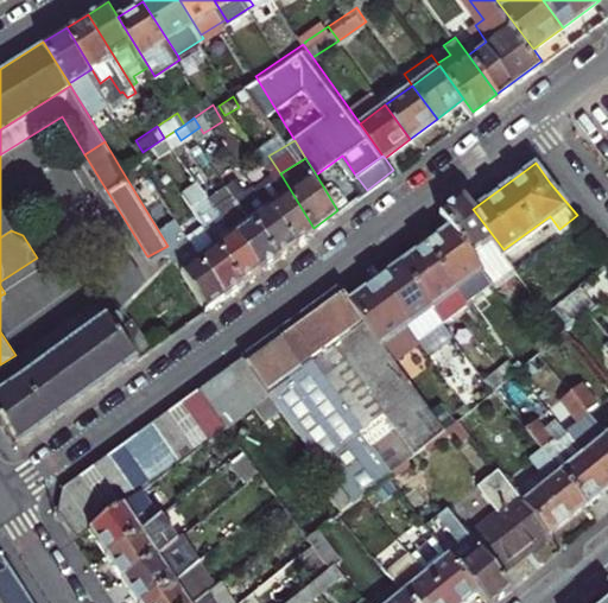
[(265,191),(296,241),(314,228),(284,179),(265,191)]
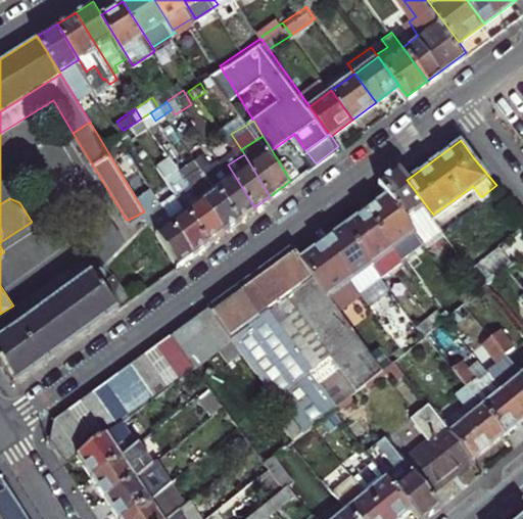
[(202,159),(239,219),(254,207),(228,164),(227,162),(218,168),(209,155),(202,159)]
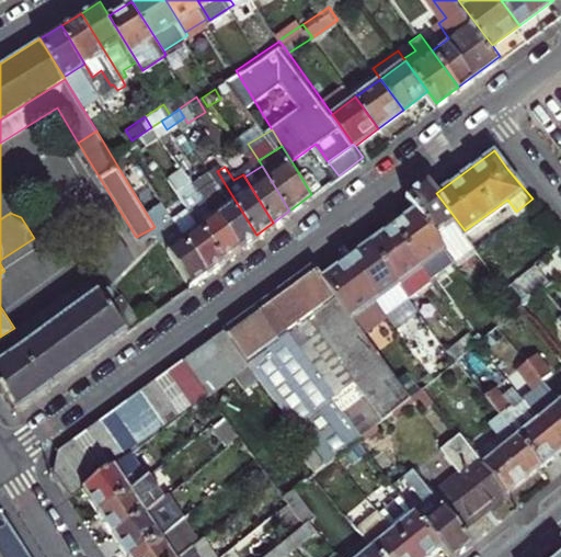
[(208,200),(239,248),(256,235),(217,171),(198,182),(208,200)]
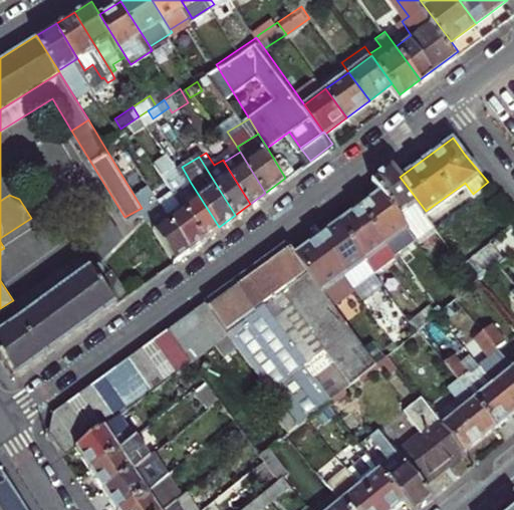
[(435,224),(426,211),(400,177),(391,164),(372,177),(381,189),(417,238),(435,224)]
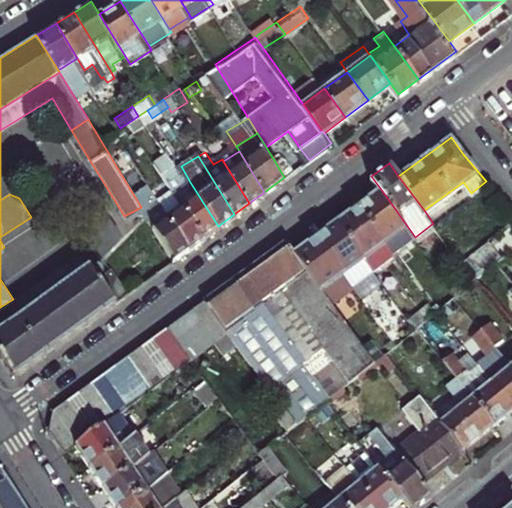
[(218,226),(190,182),(176,191),(204,237),(218,226)]
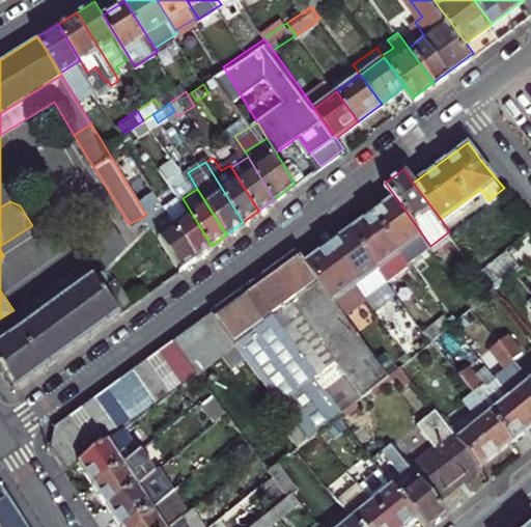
[(371,212),(409,262),(430,246),(394,195),(371,212)]
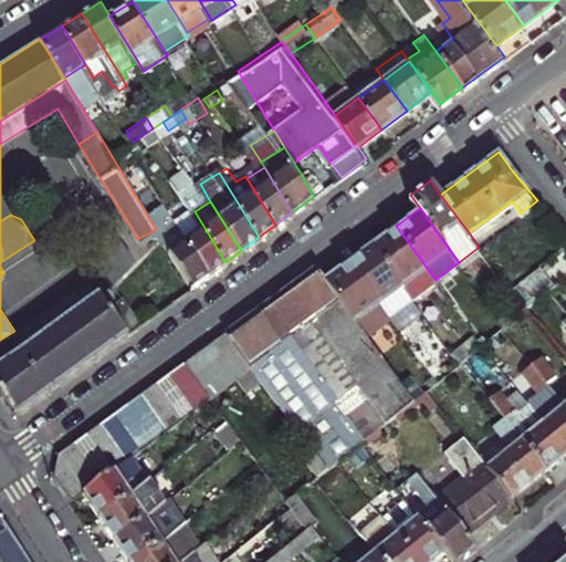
[(179,222),(209,273),(226,262),(195,211),(179,222)]
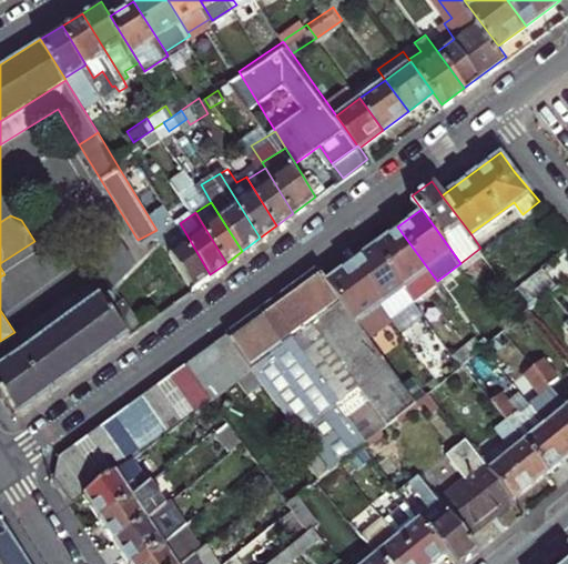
[(192,288),(210,274),(180,223),(161,237),(192,288)]
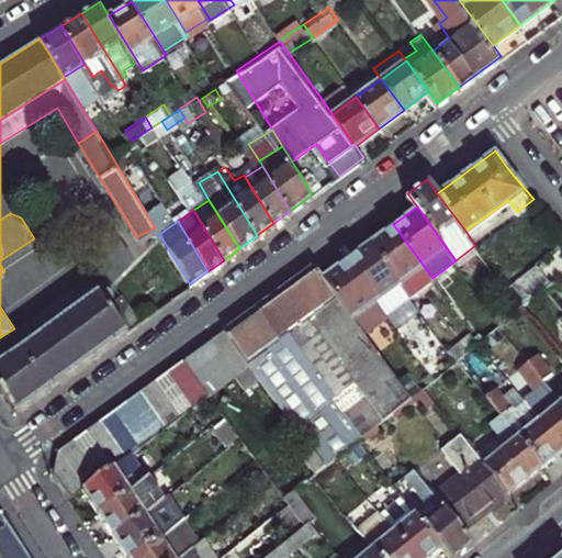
[(371,242),(409,296),(433,278),(393,224),(371,242)]
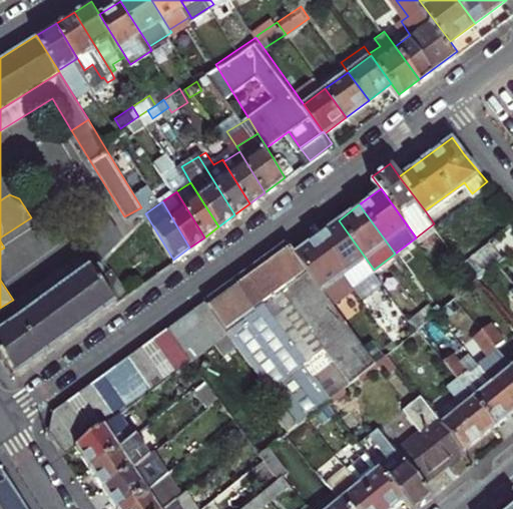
[(318,235),(353,286),(374,270),(339,220),(318,235)]
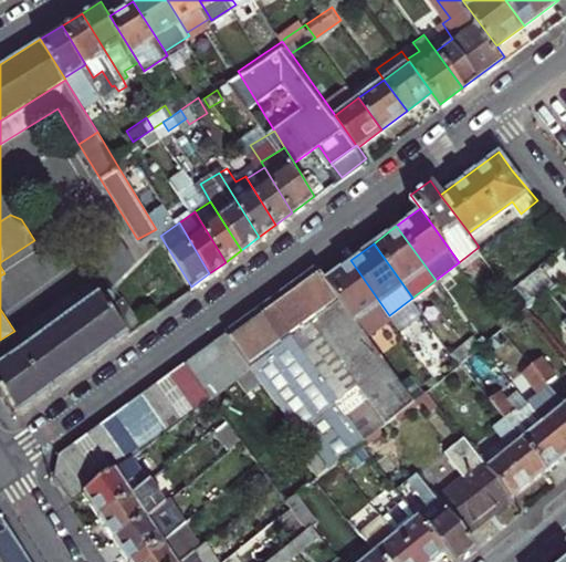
[(350,260),(325,278),(365,334),(389,315),(350,260)]
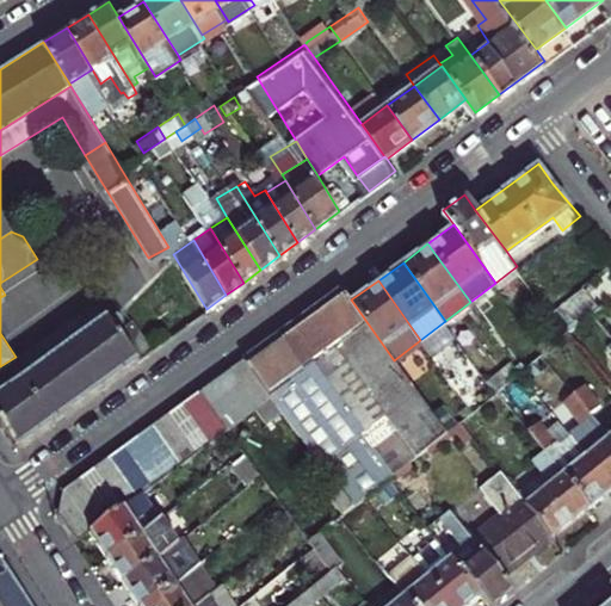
[(340,285),(312,307),(339,342),(400,422),(421,452),(446,433),(445,432),(433,415),(394,360),(351,300),(340,285)]
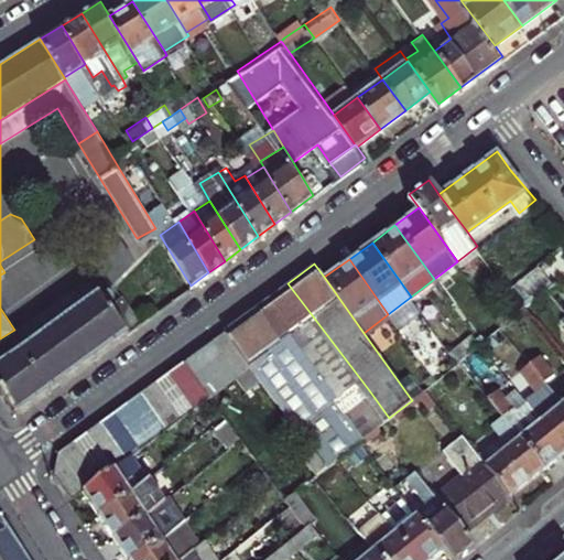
[(0,338),(0,359),(99,291),(89,278),(14,330),(0,338)]
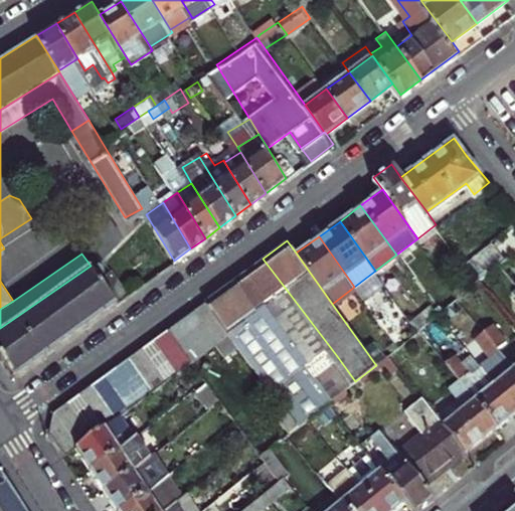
[(492,254),(470,271),(478,281),(499,264),(492,254)]
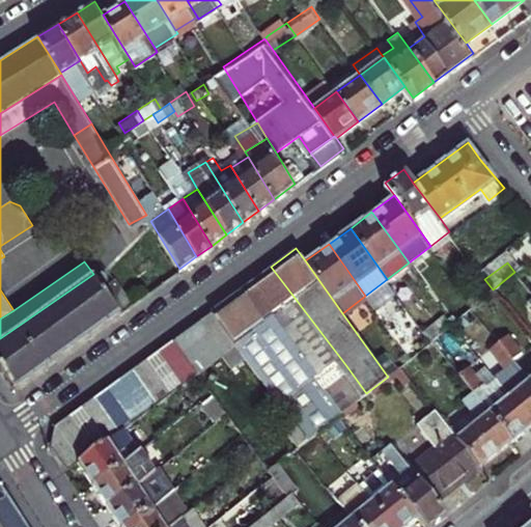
[(271,267),(243,286),(272,325),(280,319),(275,313),(295,298),(271,267)]
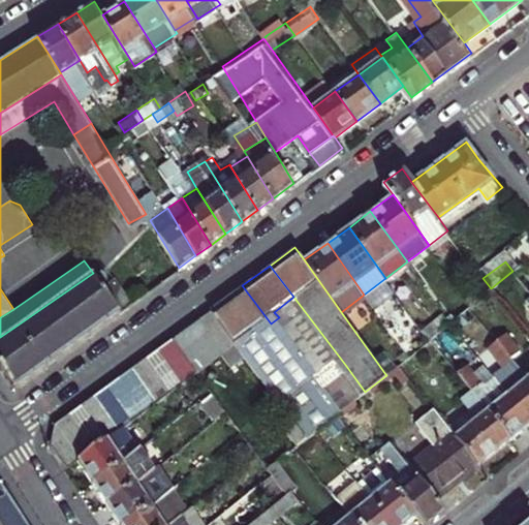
[(93,273),(0,337),(0,363),(16,387),(134,300),(117,275),(101,285),(93,273)]
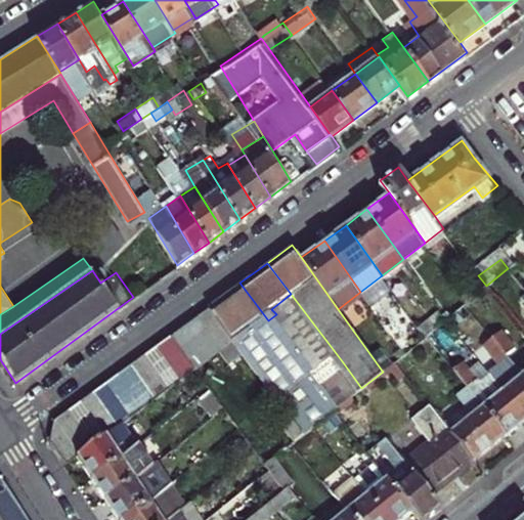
[(210,304),(234,336),(277,392),(315,364),(276,314),(268,320),(239,283),(217,299),(210,304)]
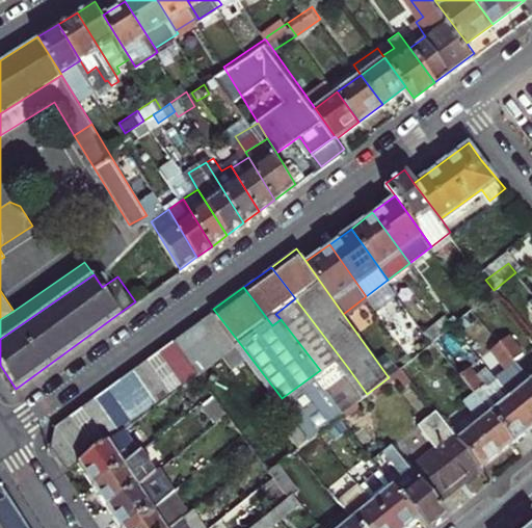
[(484,314),(498,304),(489,293),(476,305),(484,314)]
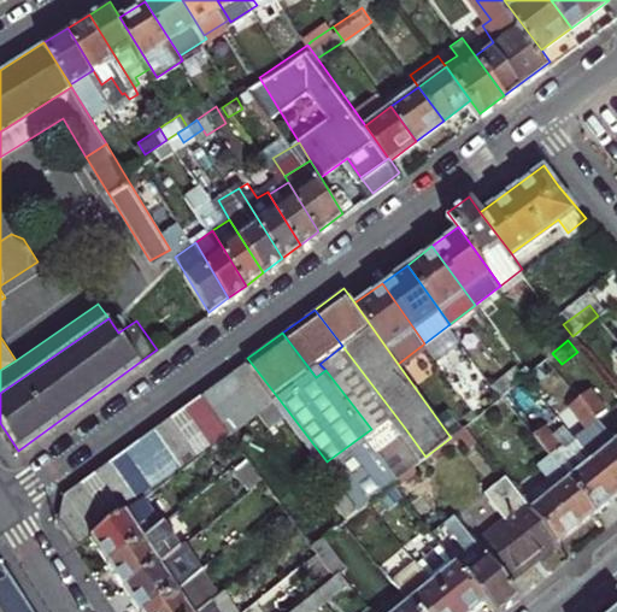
[(247,358),(230,370),(259,407),(276,395),(247,358)]
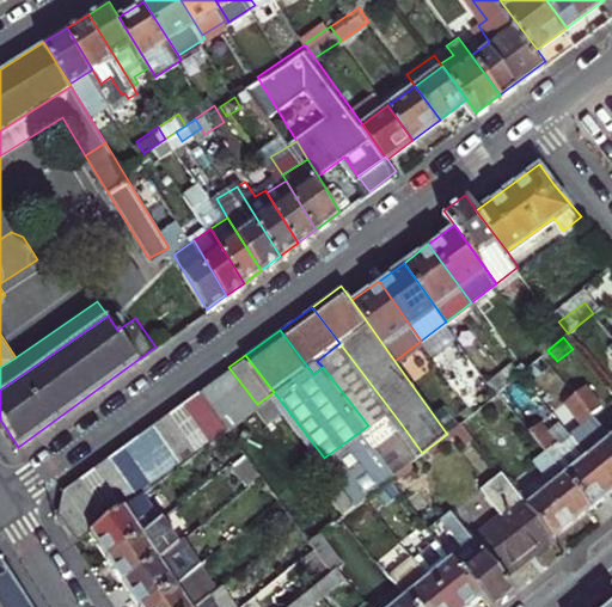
[(513,360),(489,379),(497,390),(521,372),(513,360)]
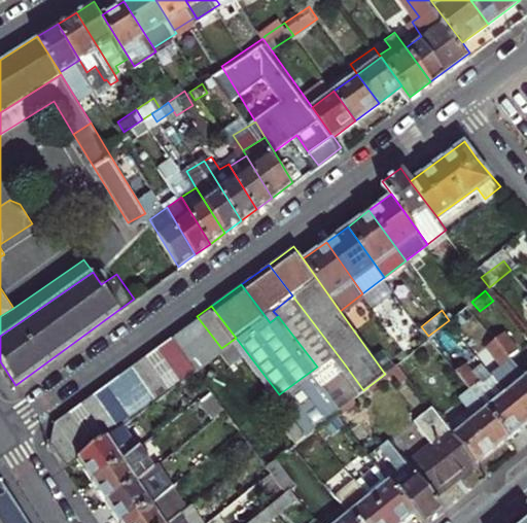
[(197,316),(172,335),(196,365),(221,348),(197,316)]
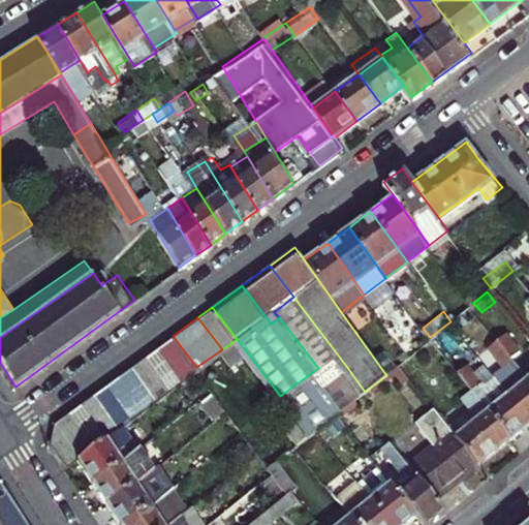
[(498,338),(514,358),(517,362),(526,354),(506,331),(498,338)]
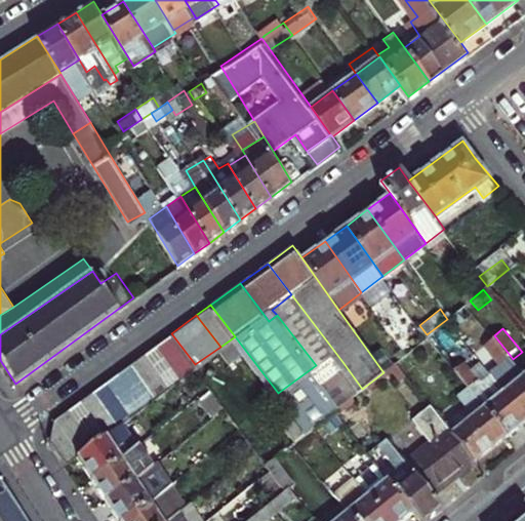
[(171,333),(157,344),(179,376),(195,364),(171,333)]
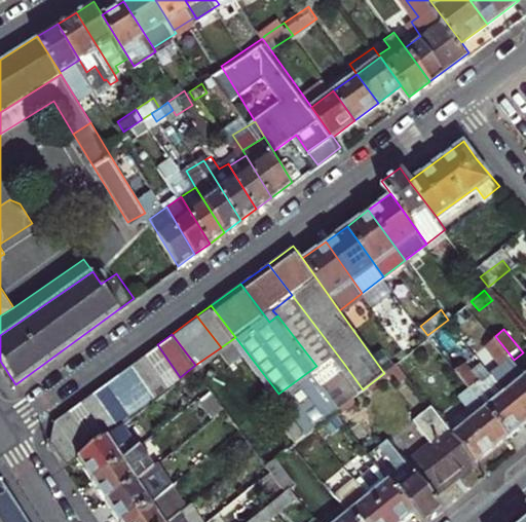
[(502,363),(511,356),(495,336),(486,342),(502,363)]
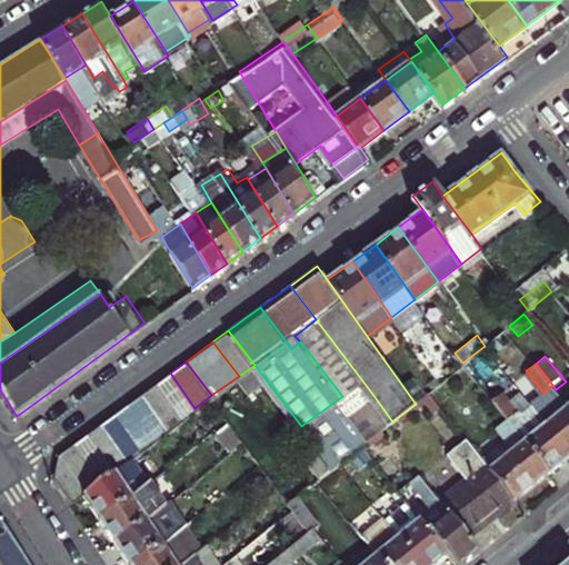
[(170,373),(156,384),(181,418),(195,408),(170,373)]
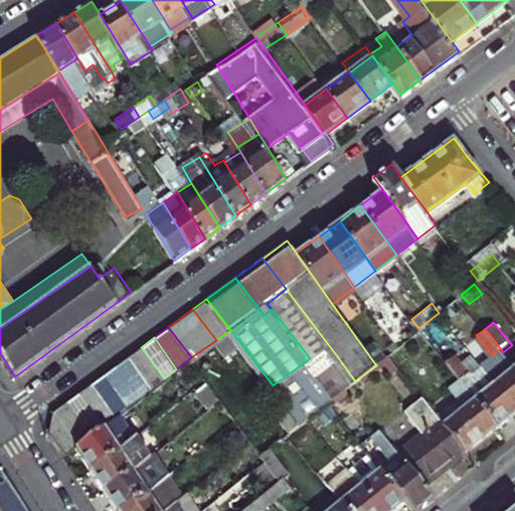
[(377,342),(365,350),(375,364),(386,355),(377,342)]
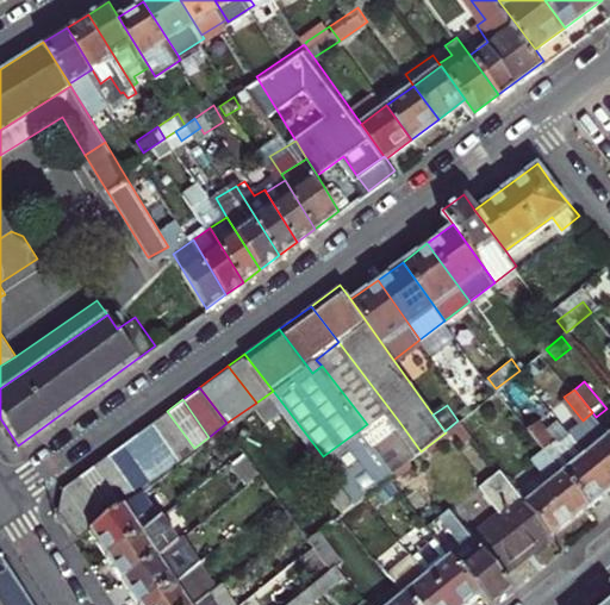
[(167,411),(153,422),(179,460),(194,448),(167,411)]
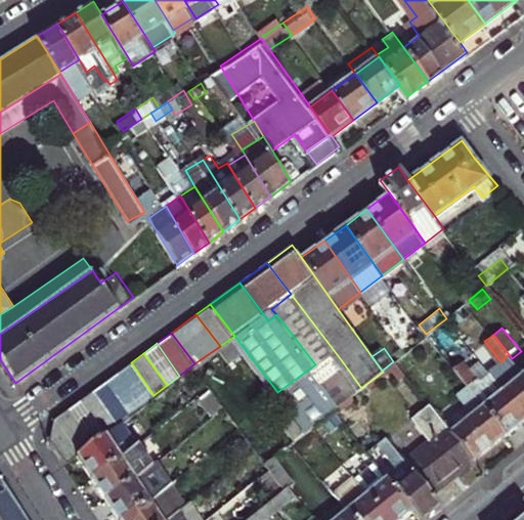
[(492,372),(523,410),(523,373),(523,372),(512,358),(509,354),(500,361),(490,370),(492,372)]
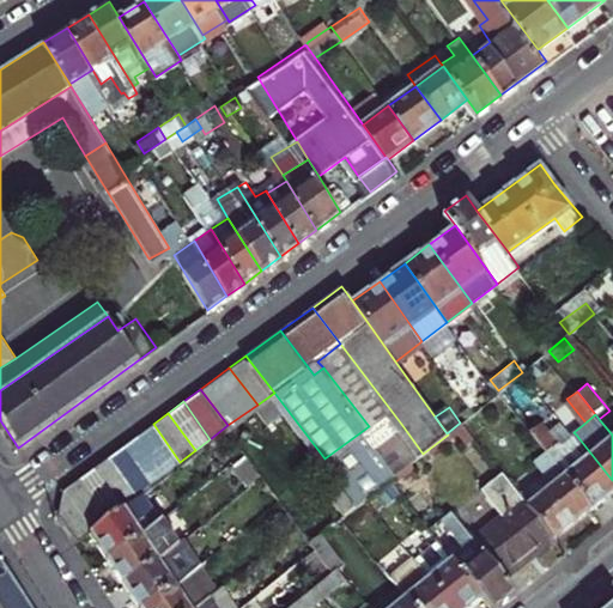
[(560,447),(539,420),(529,427),(551,455),(560,447)]
